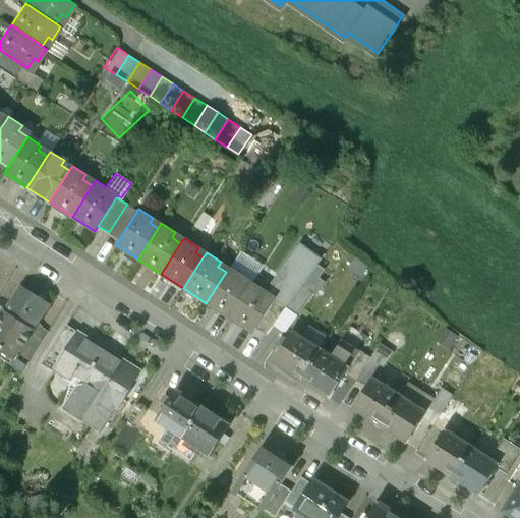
[(226,272),(206,303),(228,318),(248,286),(240,281),(243,277),(229,267),(226,272)]
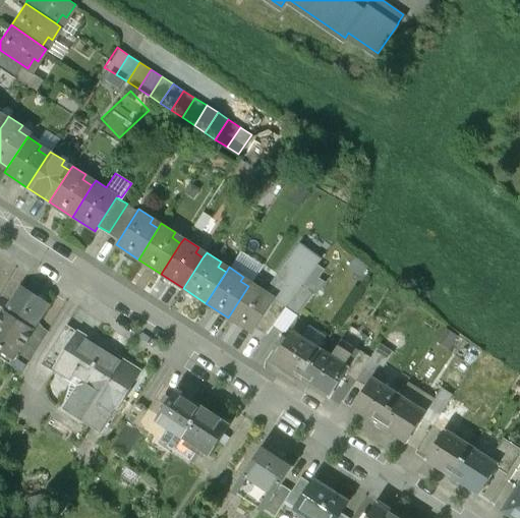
[(248,286),(228,318),(252,333),(273,302),(264,296),(267,291),(251,282),(248,286)]
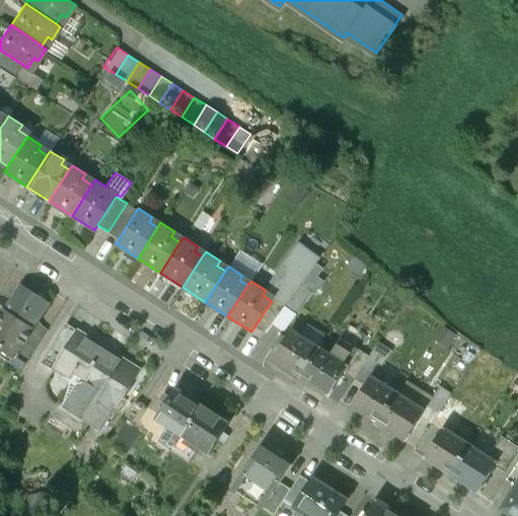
[(47,301),(18,284),(5,306),(4,307),(0,313),(0,348),(11,356),(12,356),(34,321),(47,301)]
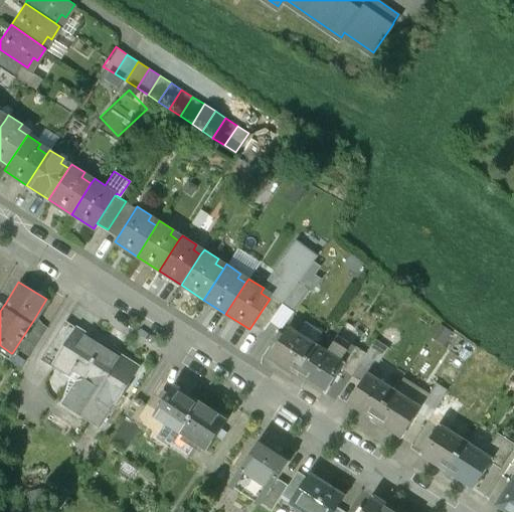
[(34,319),(12,353),(11,353),(9,357),(23,365),(46,327),(34,319)]
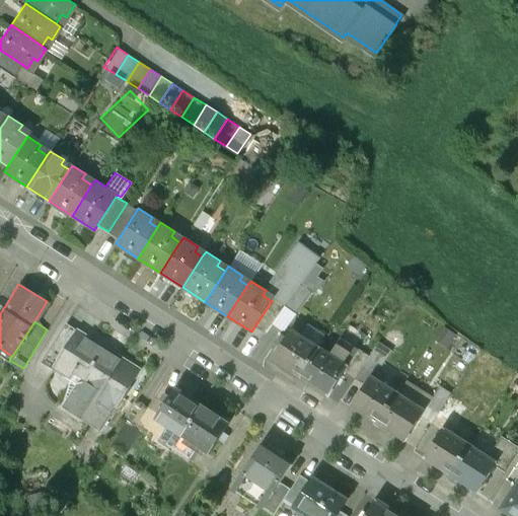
[(109,357),(99,351),(102,346),(78,330),(66,323),(43,362),(56,370),(56,369),(71,379),(64,404),(72,401),(103,422),(113,407),(116,408),(130,385),(129,384),(137,371),(112,355),(109,357)]
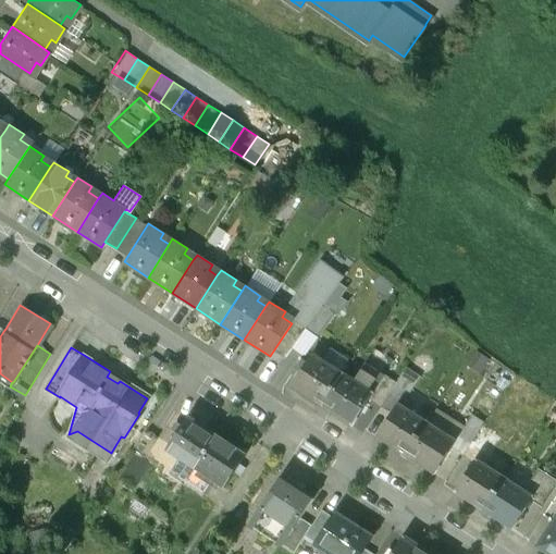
[(342,372),(311,353),(291,385),(321,405),(342,372)]
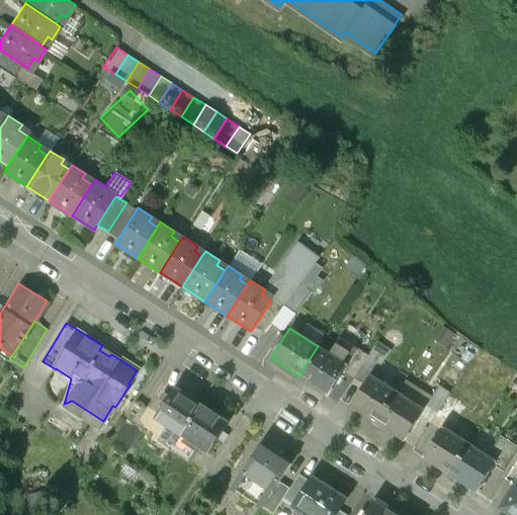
[(328,352),(318,346),(298,376),(326,395),(343,369),(357,346),(339,335),(328,352)]
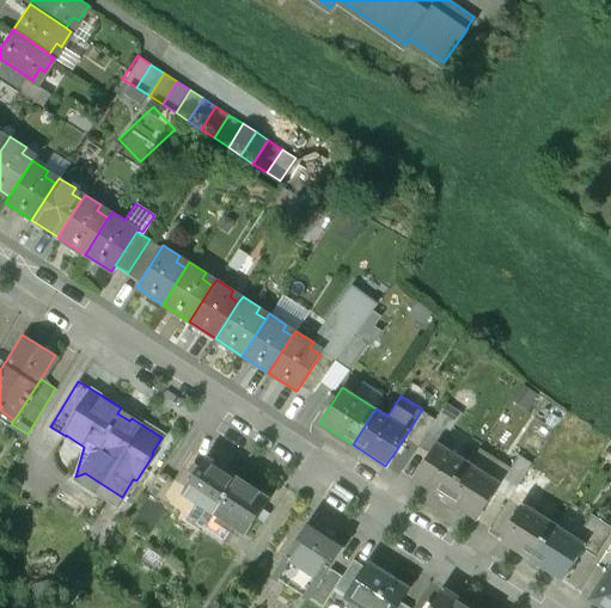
[(422,409),(405,436),(417,443),(428,427),(434,416),(422,409)]
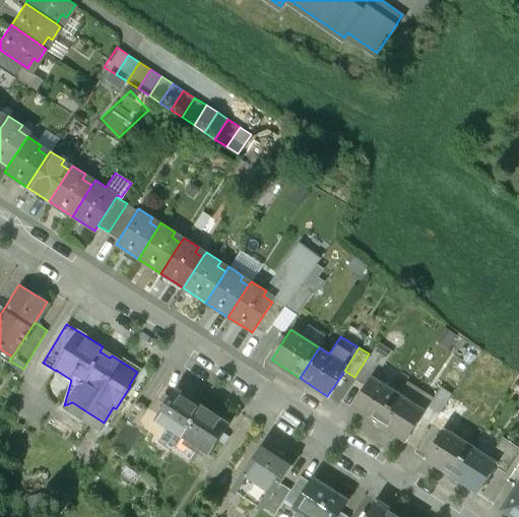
[(381,356),(372,349),(369,353),(364,363),(373,368),(381,356)]
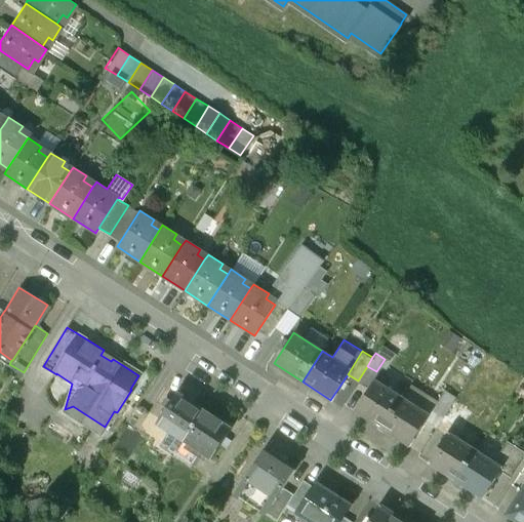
[(402,397),(373,378),(354,409),(381,428),(402,397)]
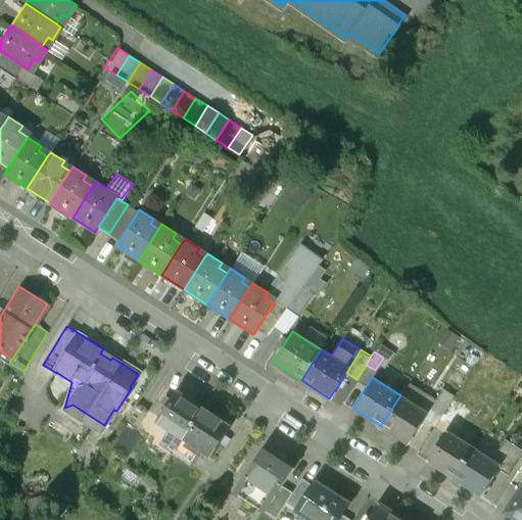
[(416,377),(409,385),(435,407),(442,398),(416,377)]
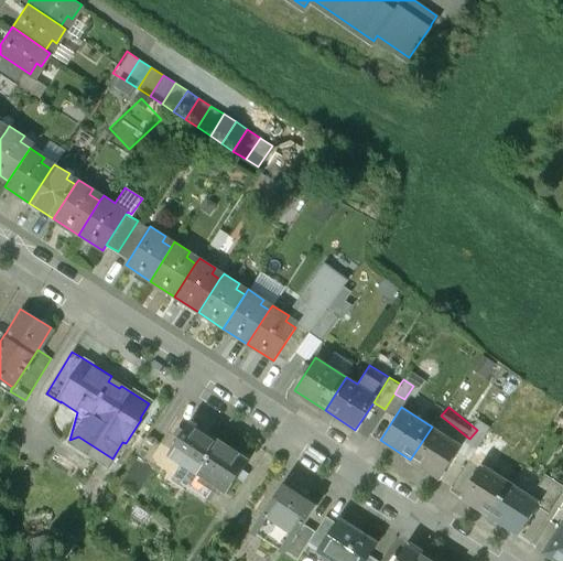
[(218,439),(188,420),(183,430),(177,427),(173,433),(179,437),(169,452),(166,454),(196,473),(218,439)]
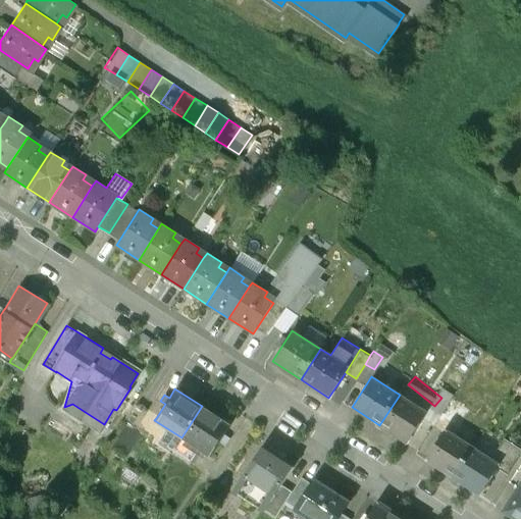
[(426,411),(400,395),(379,425),(406,443),(426,411)]
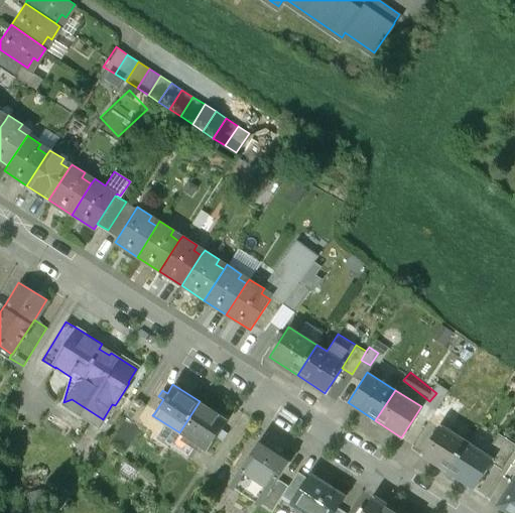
[(126,395),(119,406),(125,410),(132,399),(126,395)]
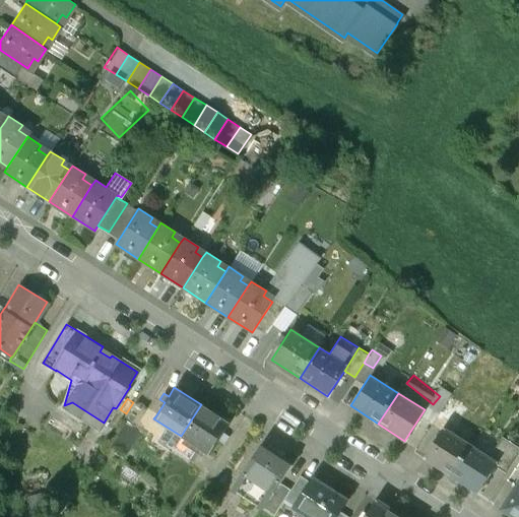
[(181,436),(153,418),(155,416),(133,401),(133,402),(126,413),(123,417),(171,451),(174,448),(181,436)]
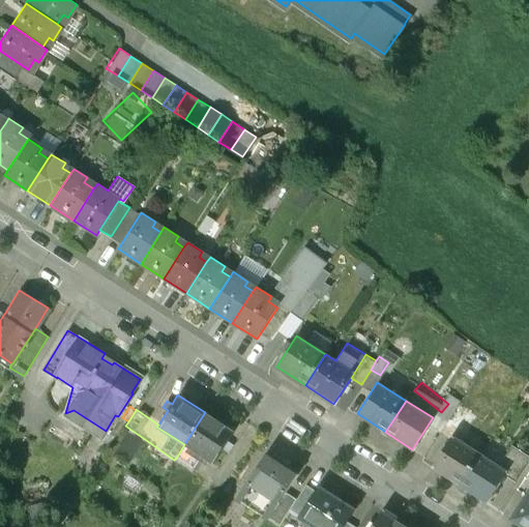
[(233,431),(205,412),(184,444),(195,451),(212,463),(222,447),(227,450),(232,444),(227,441),(233,431)]
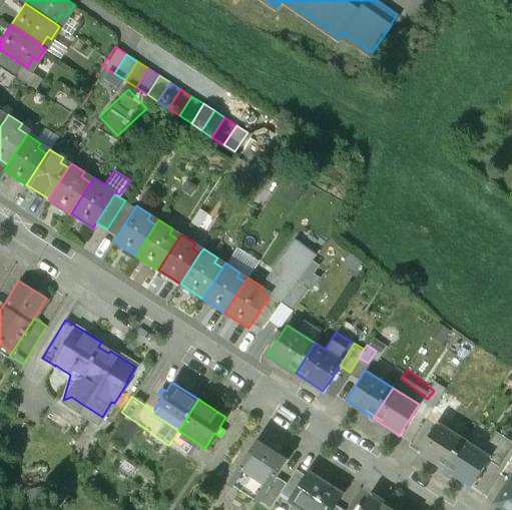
[(469,420),(464,427),(470,430),(474,423),(469,420)]
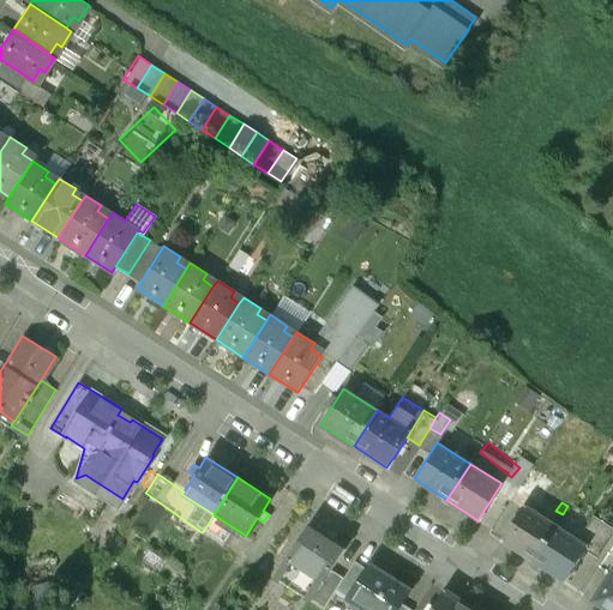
[(556,525),(523,503),(499,539),(532,561),(556,525)]
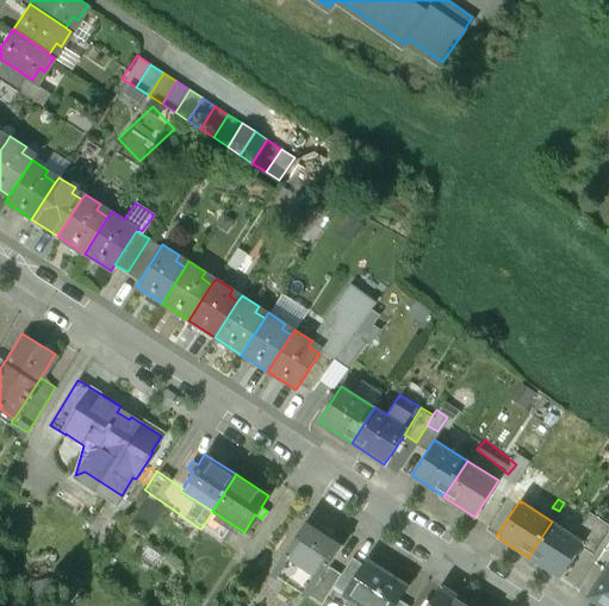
[(575,508),(565,501),(559,511),(557,513),(567,520),(575,508)]
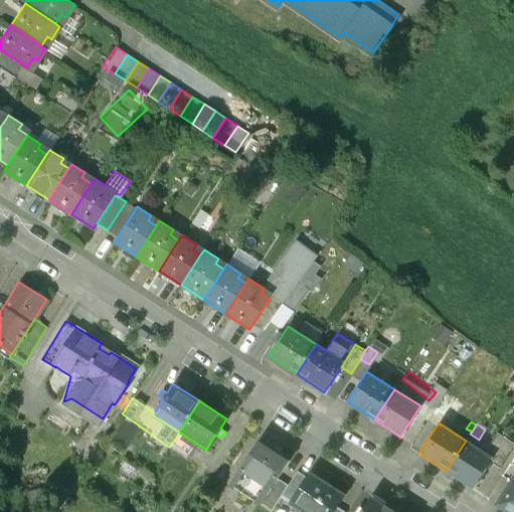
[(179,432),(172,444),(182,450),(189,439),(179,432)]
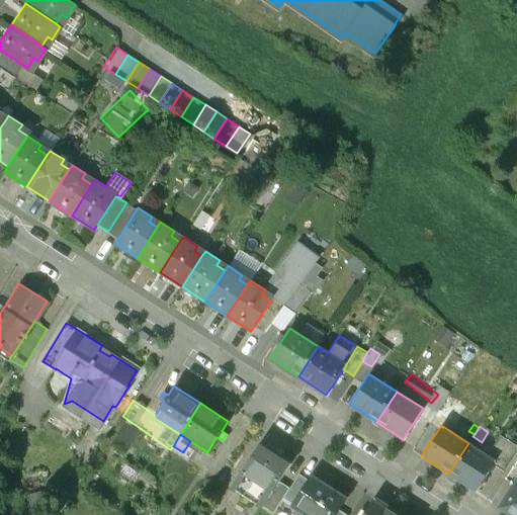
[(516,444),(500,434),(486,455),(495,461),(493,463),(503,469),(516,448),(516,444)]
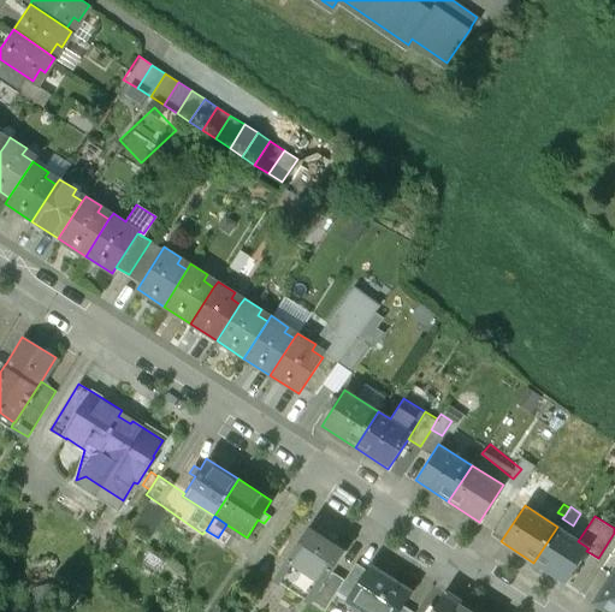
[(346,550),(309,527),(277,578),(312,602),(332,571),(346,550)]
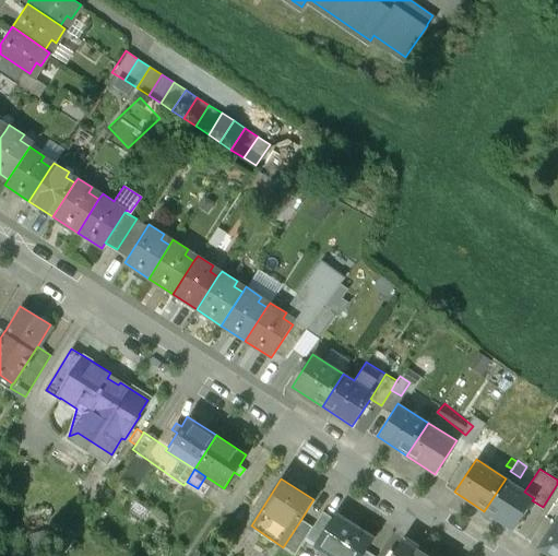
[(524,492),(506,478),(484,511),(512,530),(532,500),(534,498),(524,492)]
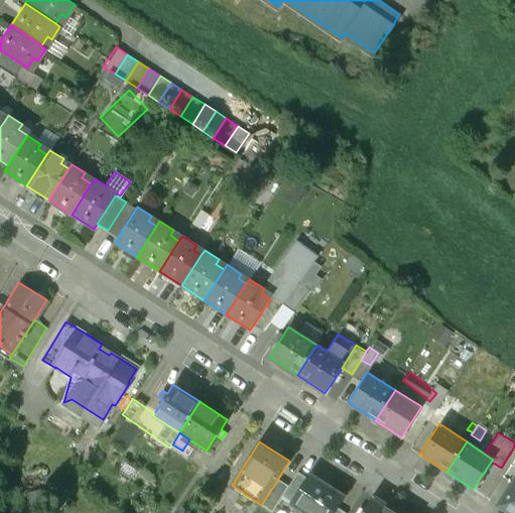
[(330,512),(343,495),(310,474),(291,503),(306,512),(330,512)]
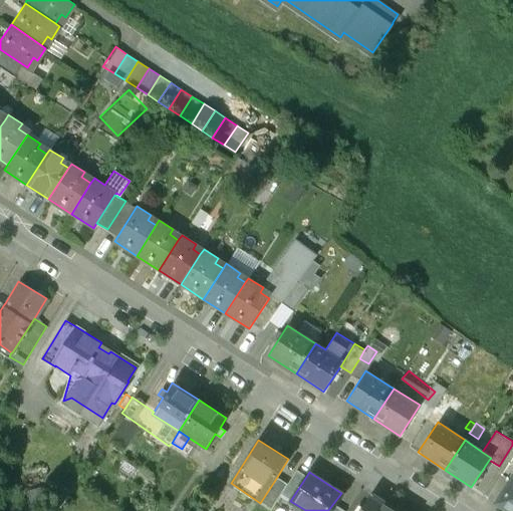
[(512,510),(512,476),(496,503),(508,510),(512,510)]
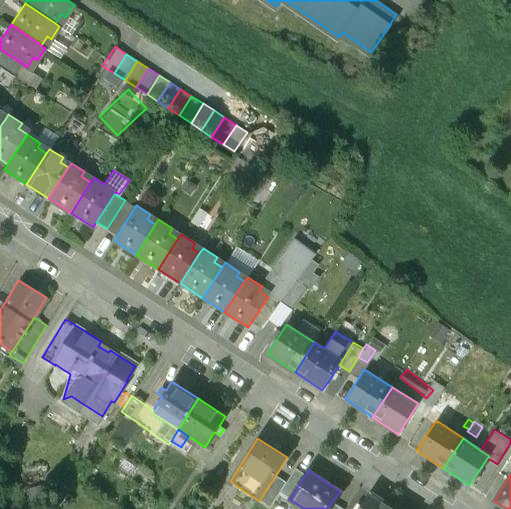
[(276,475),(259,501),(270,508),(286,482),(276,475)]
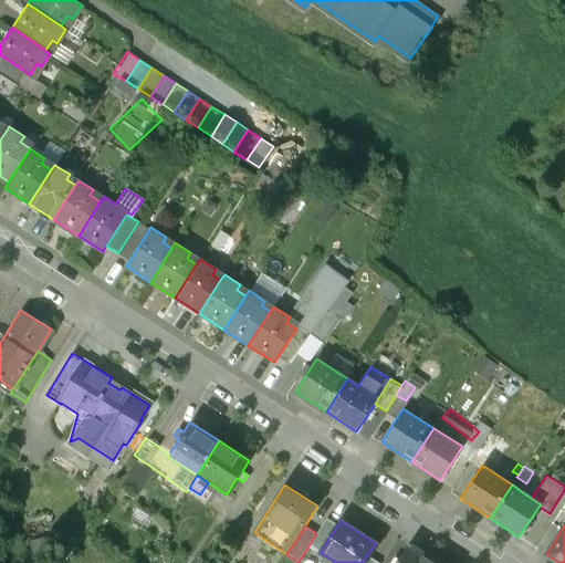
[(438,562),(408,543),(395,562),(438,562)]
